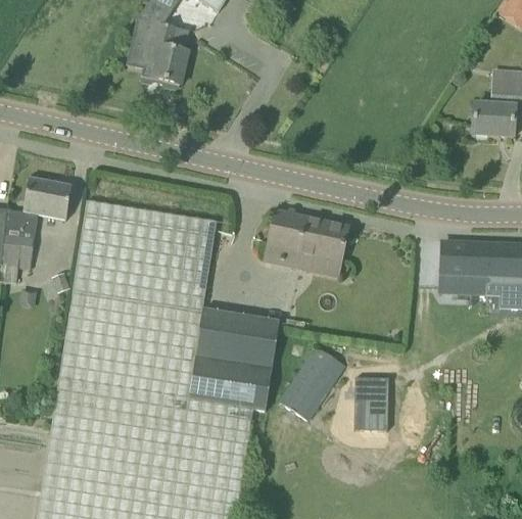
[(199,0),(218,11),(225,0),(199,0)]
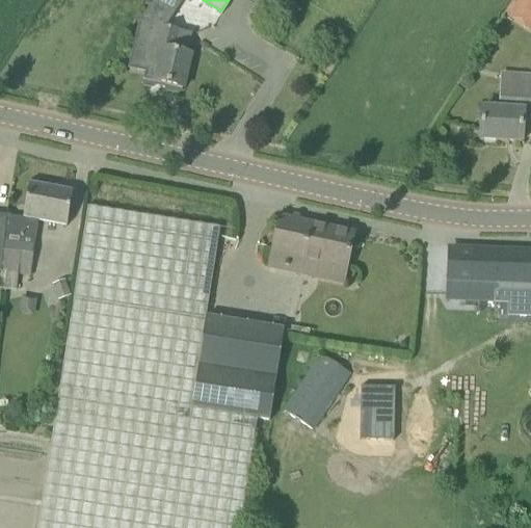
[(513,0),(511,3),(530,16),(530,0),(513,0)]
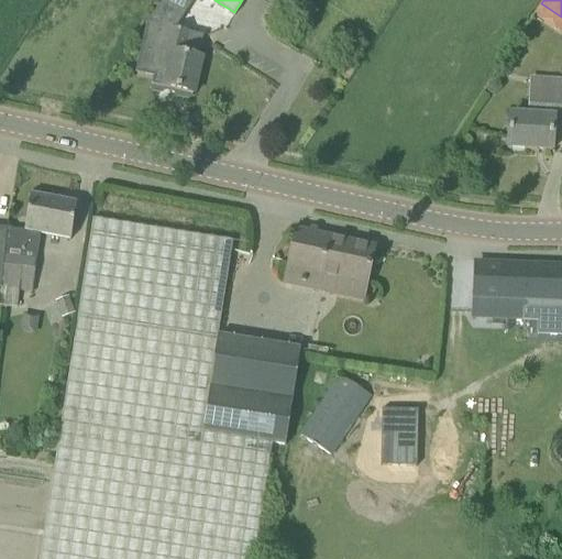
[(204,33),(175,26),(149,20),(138,69),(155,73),(153,85),(154,87),(162,89),(164,87),(165,85),(177,87),(176,90),(178,92),(188,95),(191,94),(191,90),(195,91),(202,56),(199,55),(204,33)]
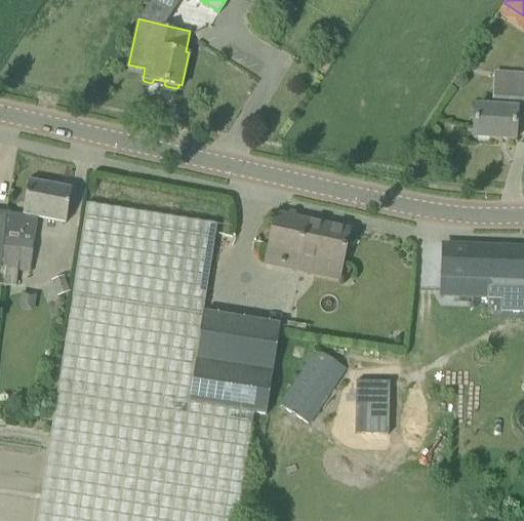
[(518,108),(523,108),(523,86),(497,84),(496,106),(477,105),(474,135),(516,138),(518,108)]
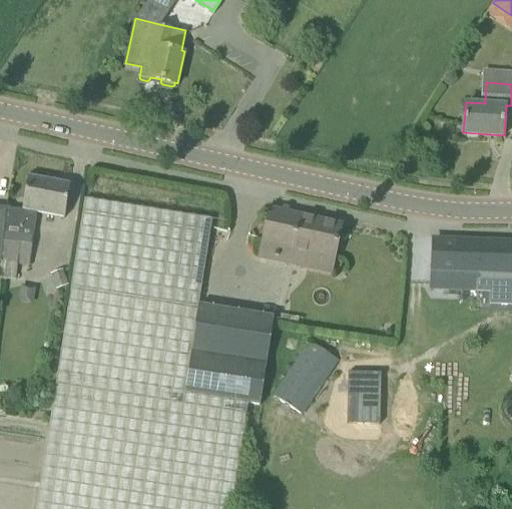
[(65,215),(70,182),(28,174),(23,207),(10,206),(3,260),(2,260),(0,274),(17,277),(18,262),(30,263),(33,235),(34,235),(38,210),(65,215)]
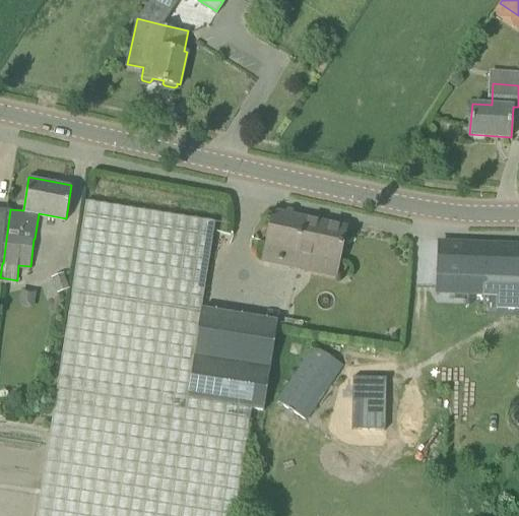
[(234,515),(251,407),(187,397),(201,308),(212,240),(215,219),(86,199),(36,515),(234,515)]
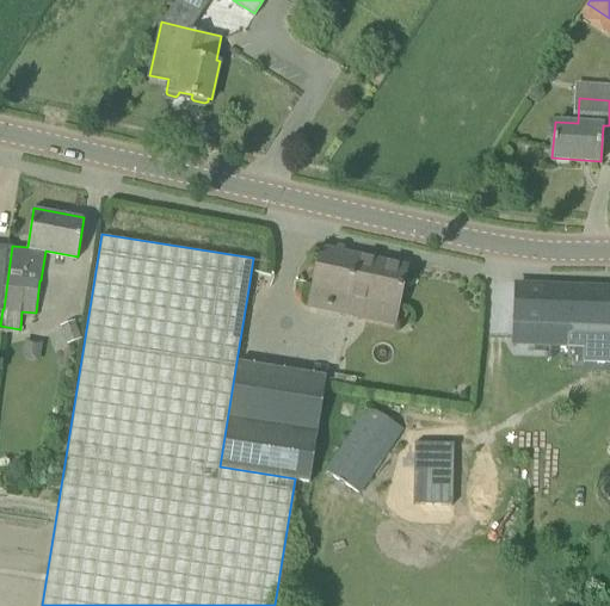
[(0,309),(2,309),(4,309),(12,246),(8,245),(0,243),(0,309)]
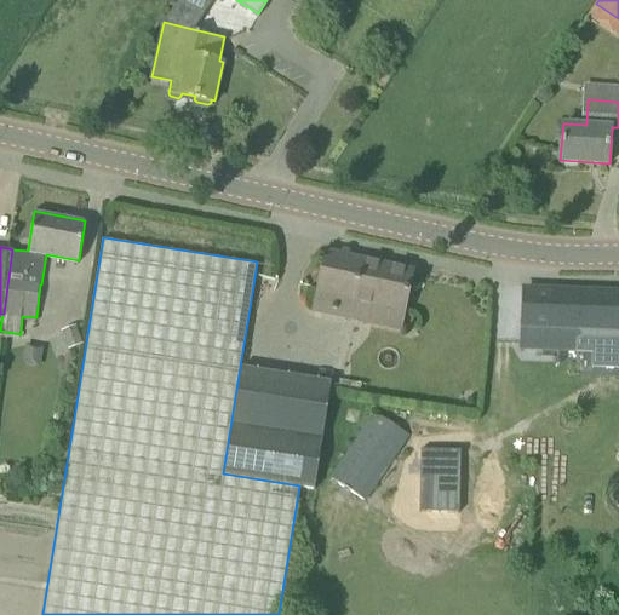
[(405,311),(413,270),(327,251),(315,309),(360,319),(401,327),(405,311)]
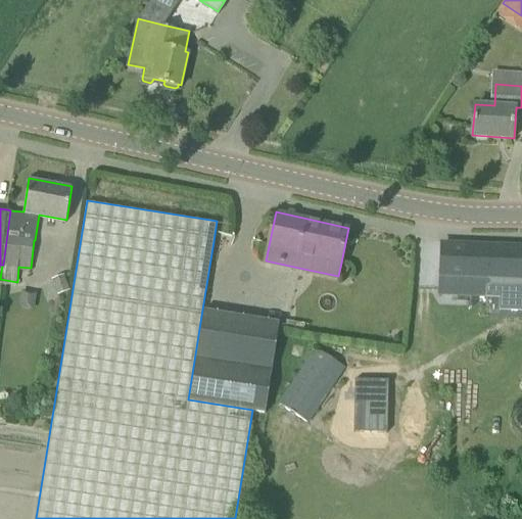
[(521,245),(442,242),(440,291),(502,293),(501,309),(521,309),(521,245)]
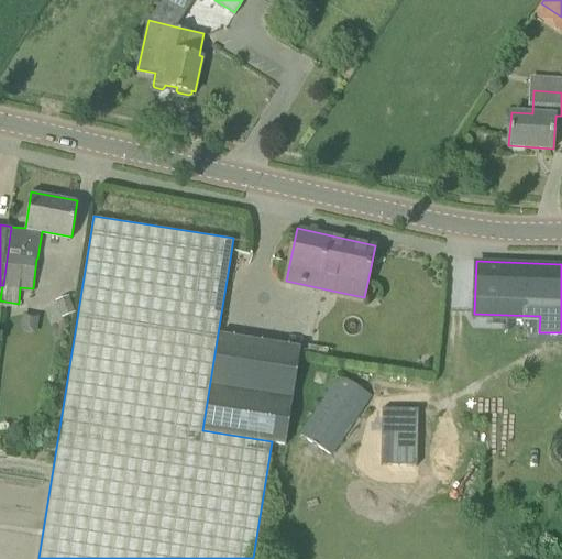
[(245,338),(218,333),(202,430),(272,441),(285,444),(300,346),(245,338)]
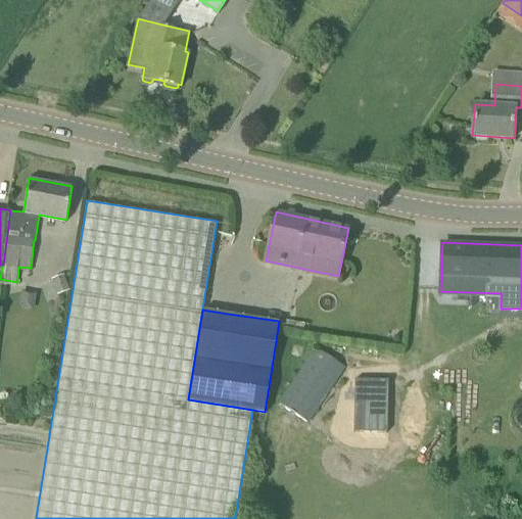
[(309,420),(343,369),(345,367),(314,345),(278,398),(309,420)]
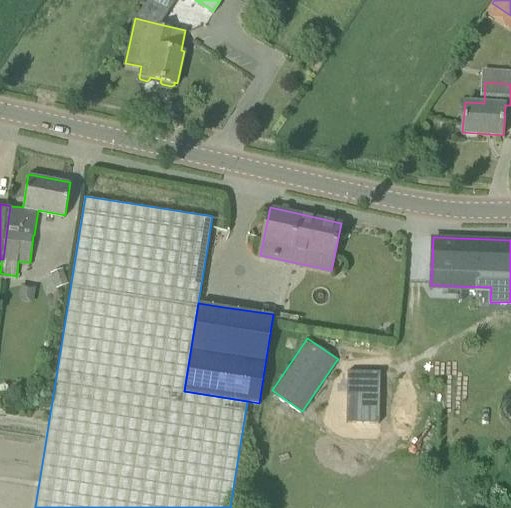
[(380,372),(348,371),(347,421),(379,422),(380,372)]
